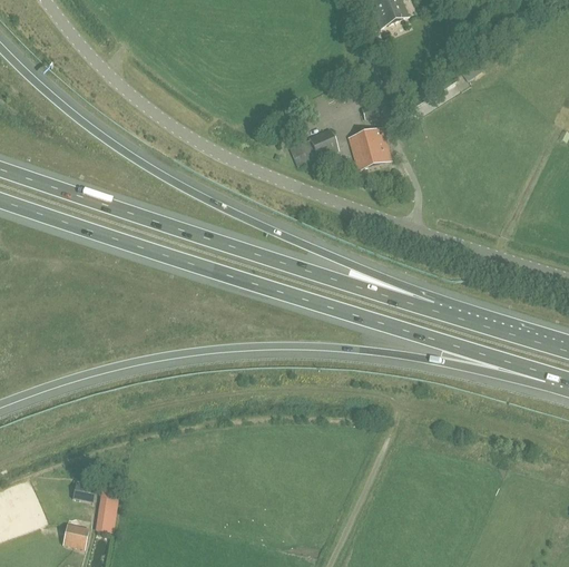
[(366,0),(380,27),(408,16),(401,0),(366,0)]
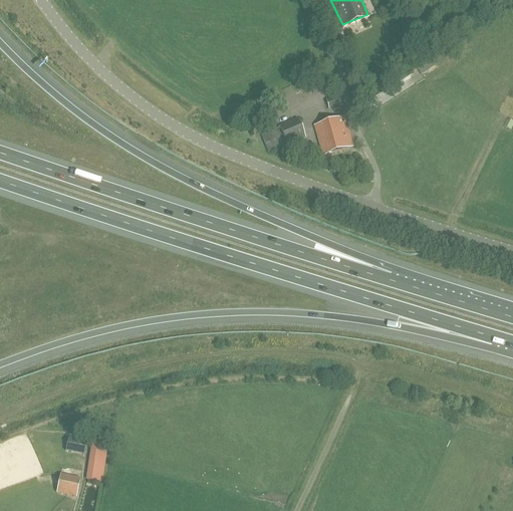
[(416,64),(421,71),(435,63),(430,56),(416,64)]
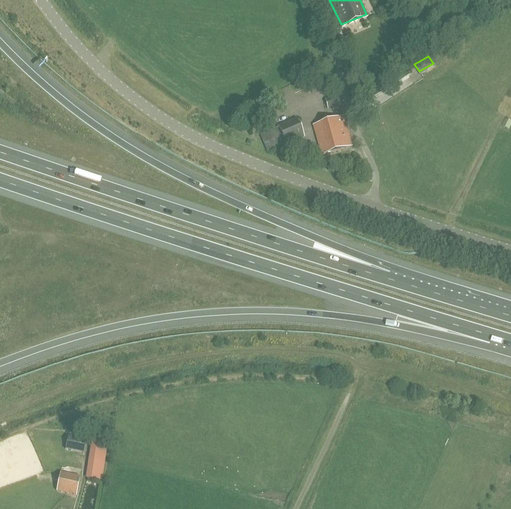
[(324,96),(327,106),(340,103),(337,93),(324,96)]
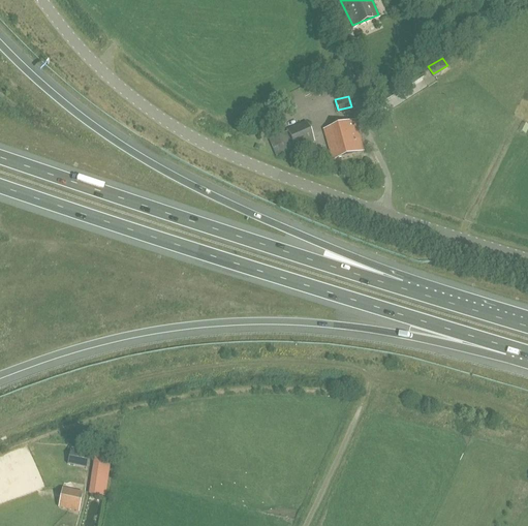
[(252,114),(249,109),(238,114),(241,120),(252,114)]
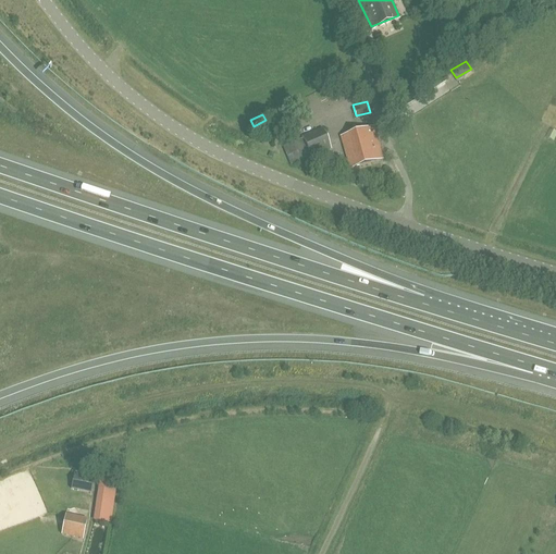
[(301,134),(303,136),(283,145),(291,163),(331,146),(321,124),(301,134)]
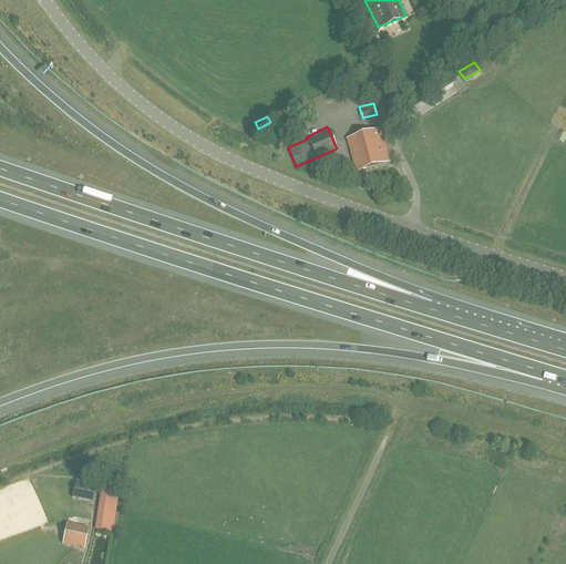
[(356,168),(389,160),(380,126),(347,135),(356,168)]
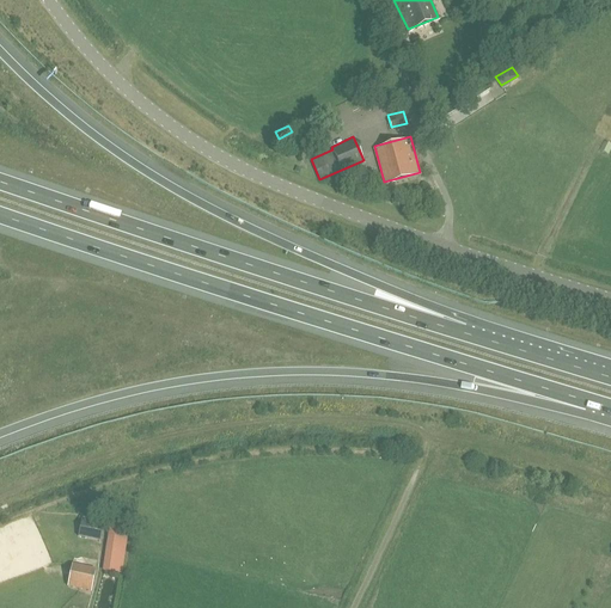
[(610,143),(610,141),(603,137),(598,147),(608,151),(610,143)]
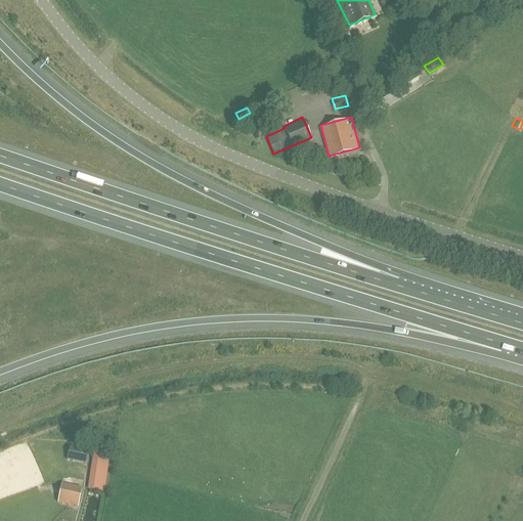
[(94,444),(87,486),(104,488),(111,446),(94,444)]
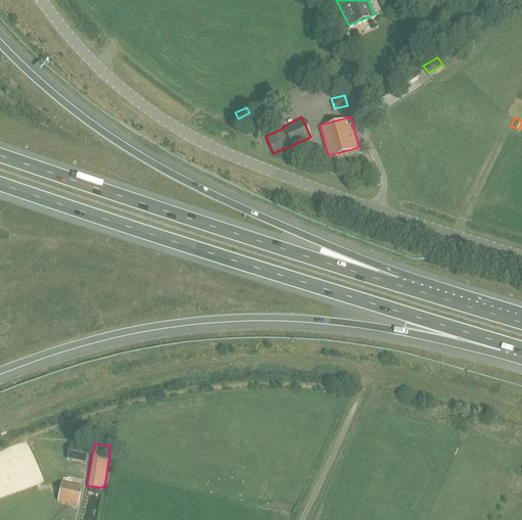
[(88,447),(86,447),(68,444),(68,448),(66,456),(85,460),(88,447)]
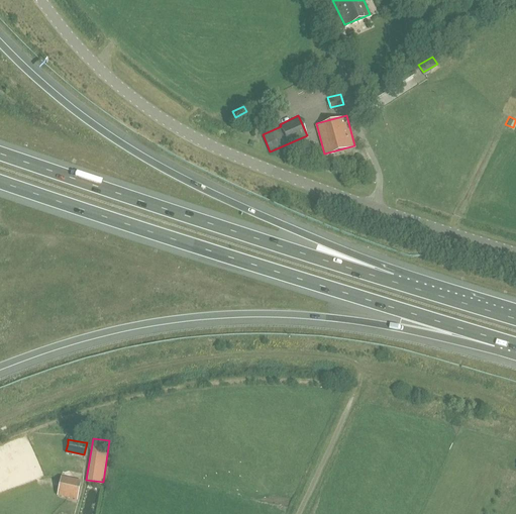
[(61,476),(57,494),(77,498),(80,479),(61,476)]
